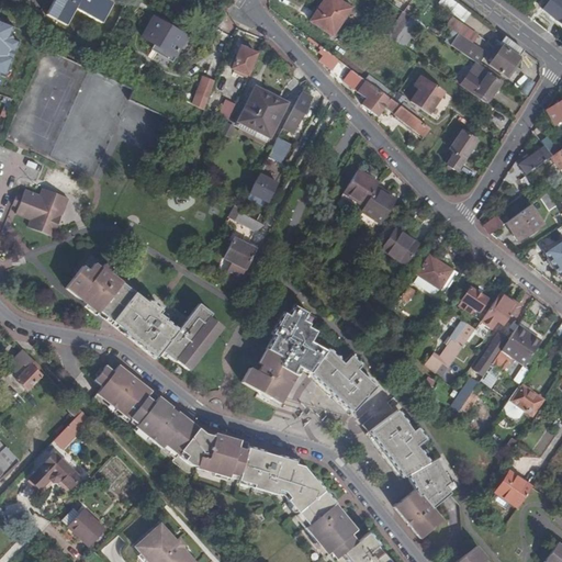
[(54,0),(46,15),(66,25),(75,9),(101,23),(112,4),(103,0),(54,0)]
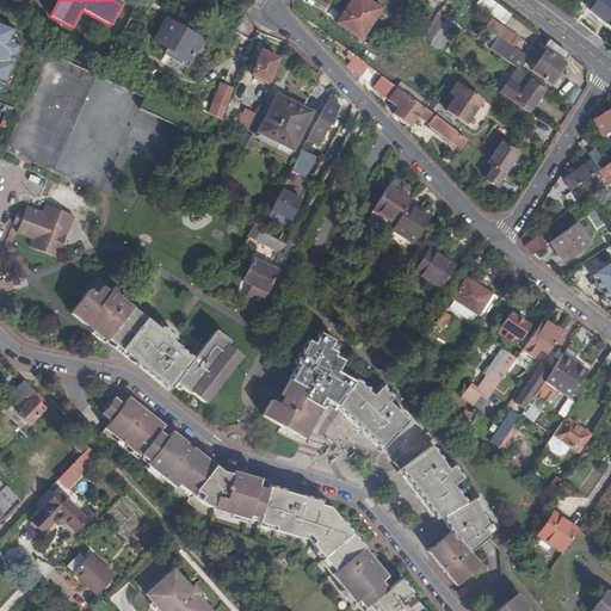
[(381,8),(366,0),(351,0),(337,23),(362,39),(381,8)]
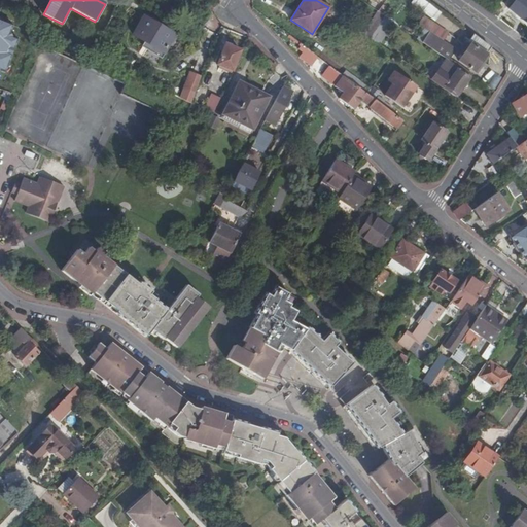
[(434,21),(441,12),(424,0),(412,0),(411,2),(434,21)]
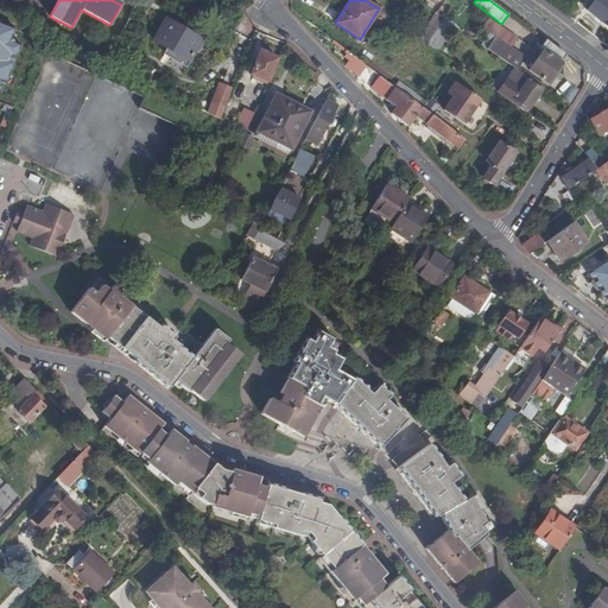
[(607,0),(595,0),(587,11),(607,26),(607,0)]
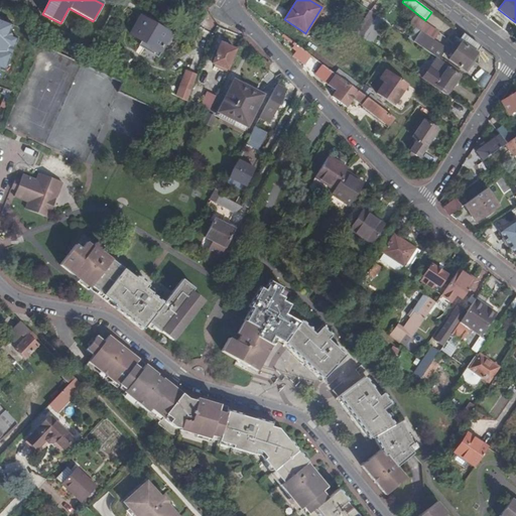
[(377,15),(370,11),(356,32),(362,36),(377,15)]
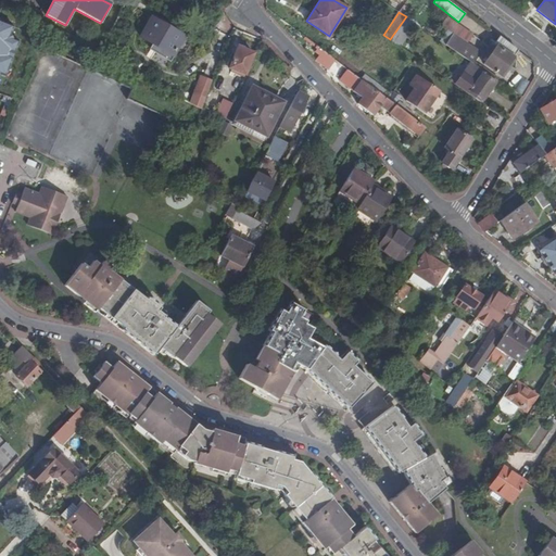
[(184,36),(151,17),(140,36),(154,43),(151,49),(171,60),(173,54),(174,55),(184,36)]
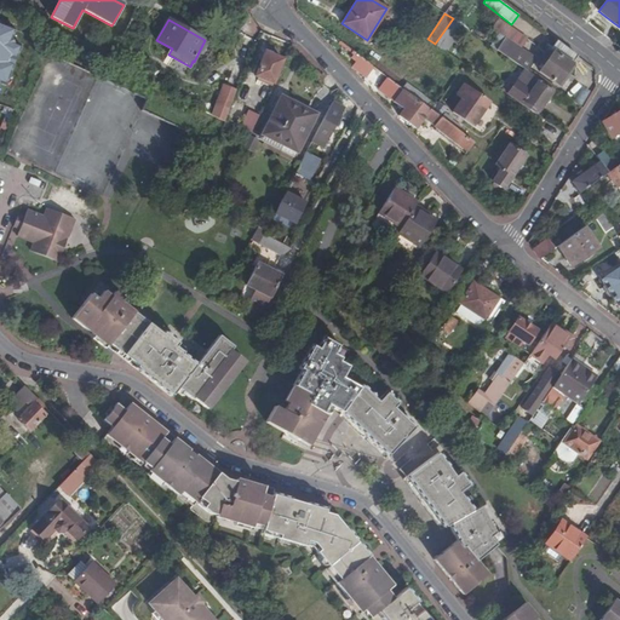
[(453,19),(436,45),(446,52),(464,27),(453,19)]
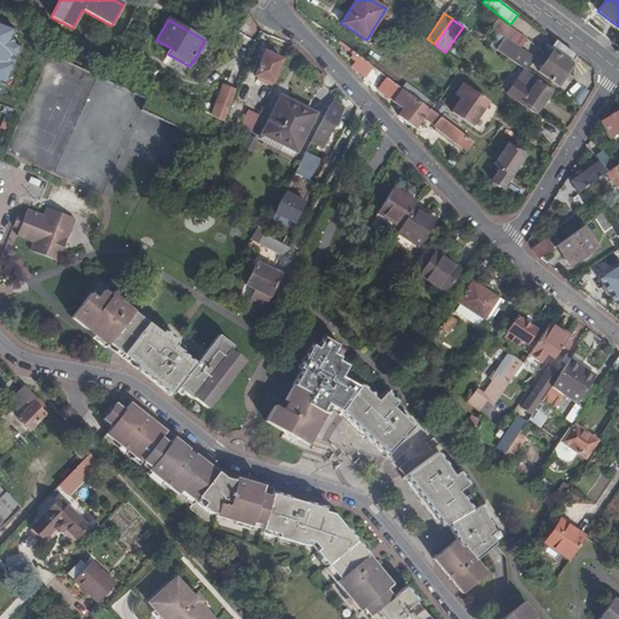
[(526,39),(504,24),(498,33),(520,48),(526,39)]
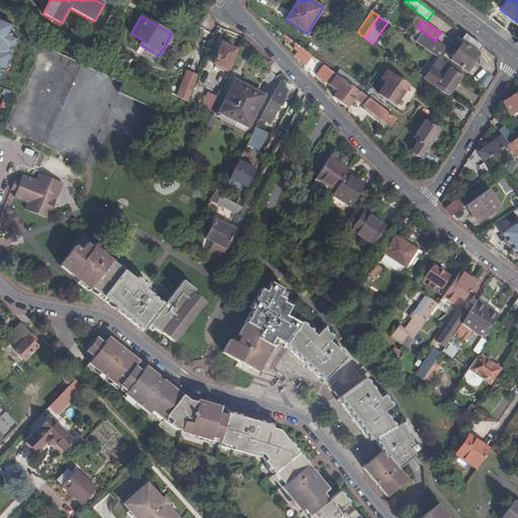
[(435,40),(417,27),(410,37),(428,51),(435,40)]
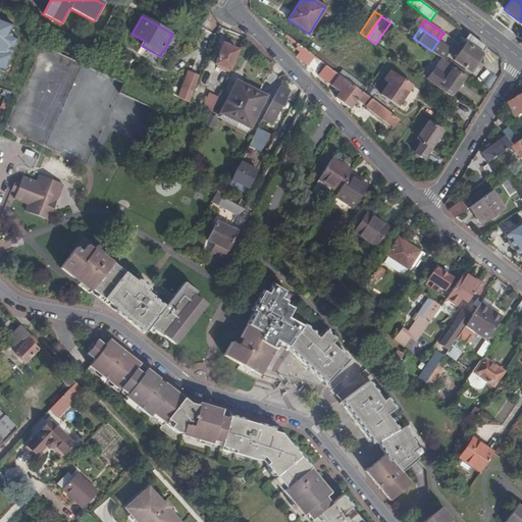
[(481,53),(486,47),(469,34),(465,39),(463,41),(462,40),(459,44),(478,58),(481,53)]
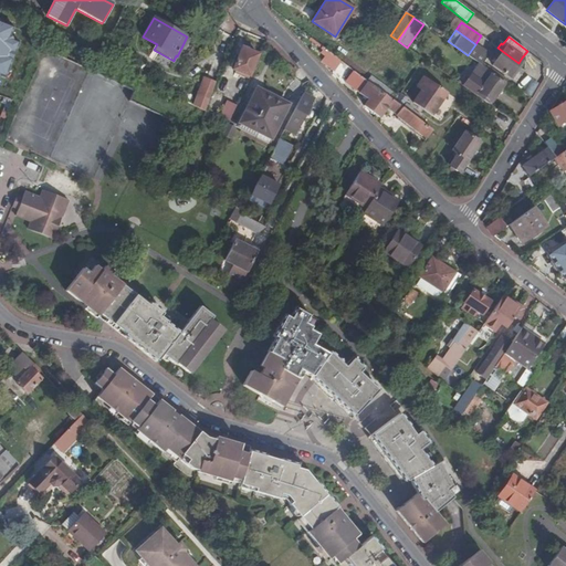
[(490,53),(475,44),(468,55),(480,63),(482,64),(490,53)]
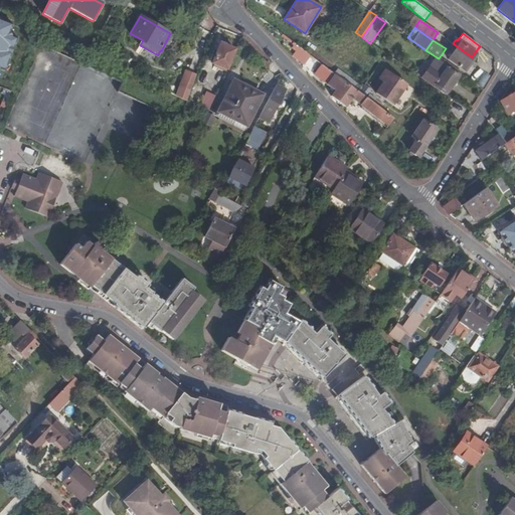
[(219,43),(212,62),(214,63),(227,68),(235,49),(219,43)]
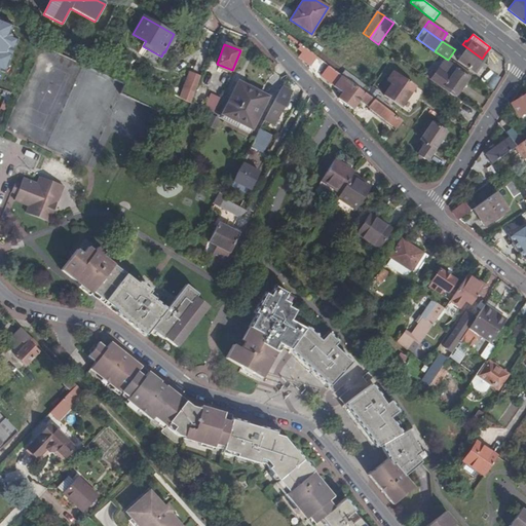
[(458,60),(474,71),(482,59),(462,44),(457,51),(459,52),(462,54),(459,58),(458,60)]
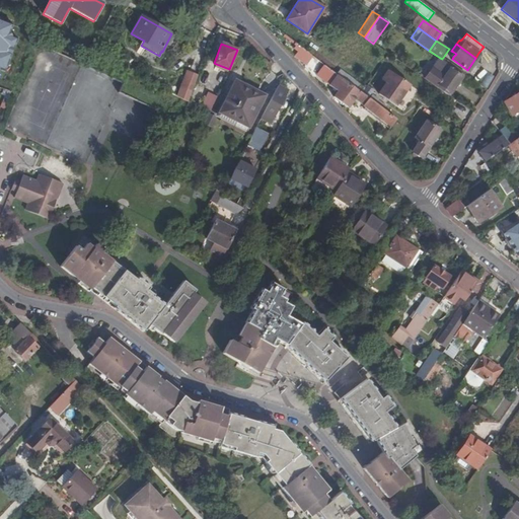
[(312,55),(302,48),(296,58),(305,64),(312,55)]
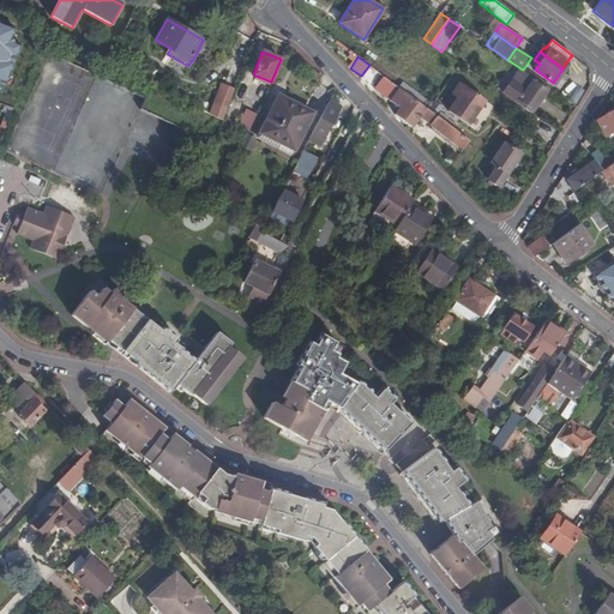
[(553,83),(555,85),(570,65),(566,62),(563,68),(553,83)]
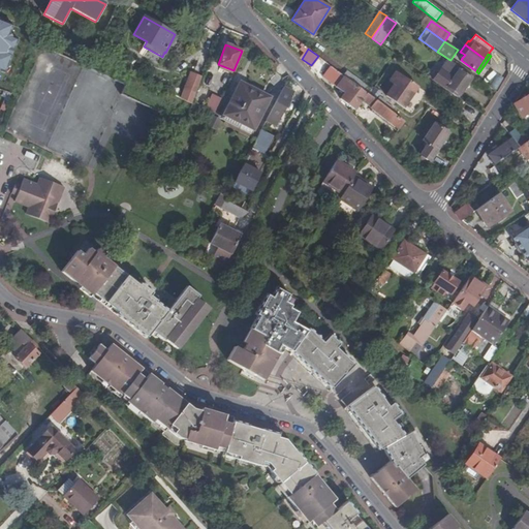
[(458,97),(473,75),(450,60),(448,59),(434,81),(458,97)]
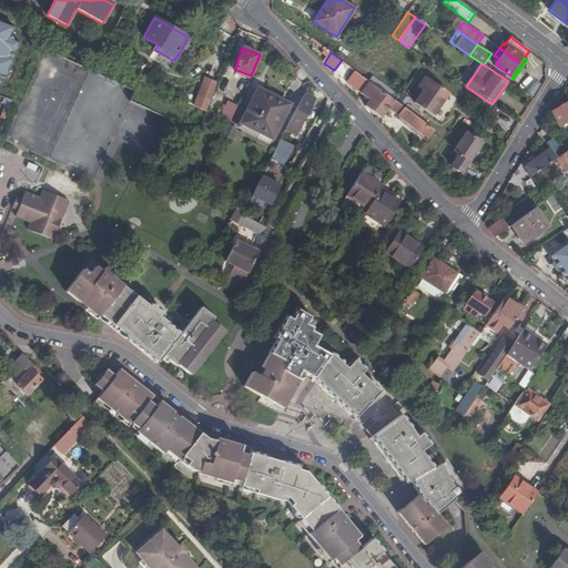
[(368,81),(356,71),(347,83),(368,99),(369,97),(372,98),(371,100),(365,107),(381,118),(388,109),(401,118),(398,120),(426,141),(434,131),(411,113),(404,108),(395,101),(368,81)]
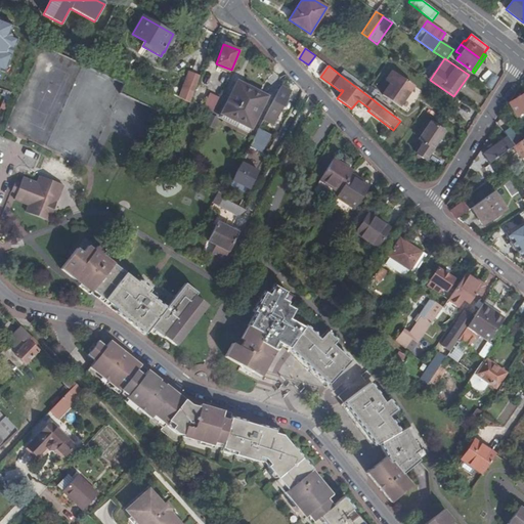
[(340,75),(364,93),(368,89),(344,70),(340,75)]
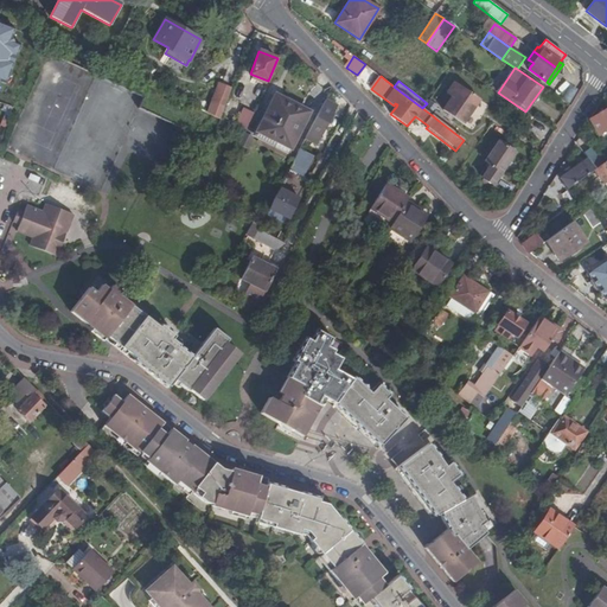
[(479,100),(454,82),(447,93),(452,96),(443,110),(462,123),(479,100)]
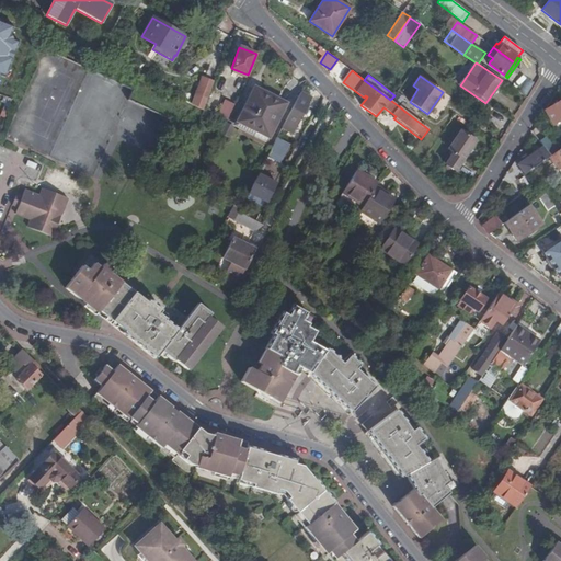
[(207,99),(214,82),(202,78),(196,94),(207,99)]
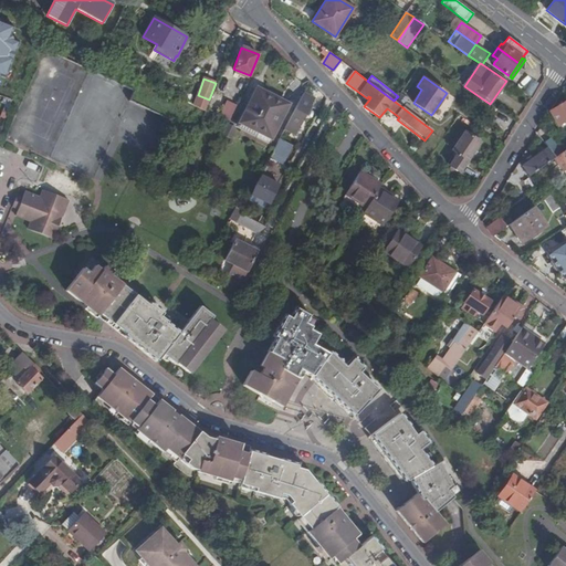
[(287,104),(258,88),(253,97),(255,98),(241,127),(252,133),(250,137),(266,146),(287,104)]
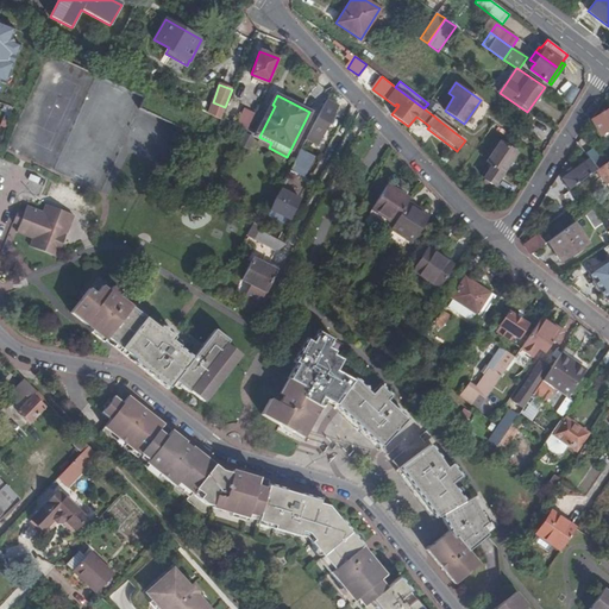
[(338,106),(326,100),(306,138),(318,144),(338,106)]
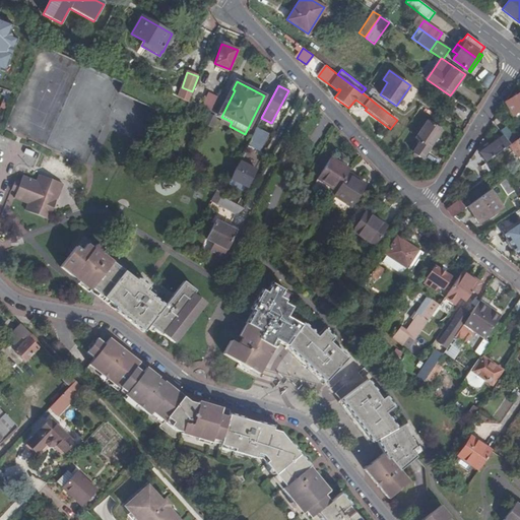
[(235,90),(233,89),(219,116),(221,117),(235,90)]
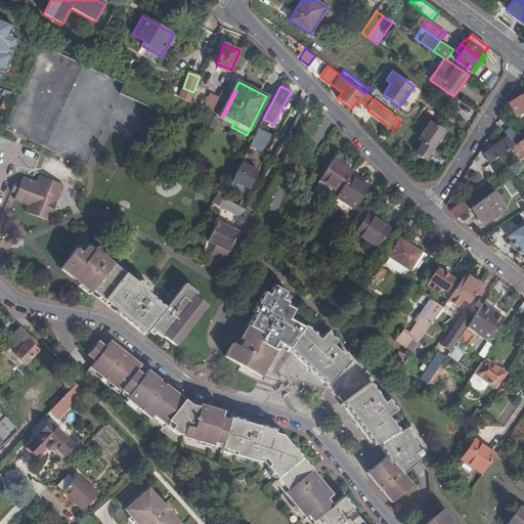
[(7,91),(1,108),(5,110),(11,92),(7,91)]
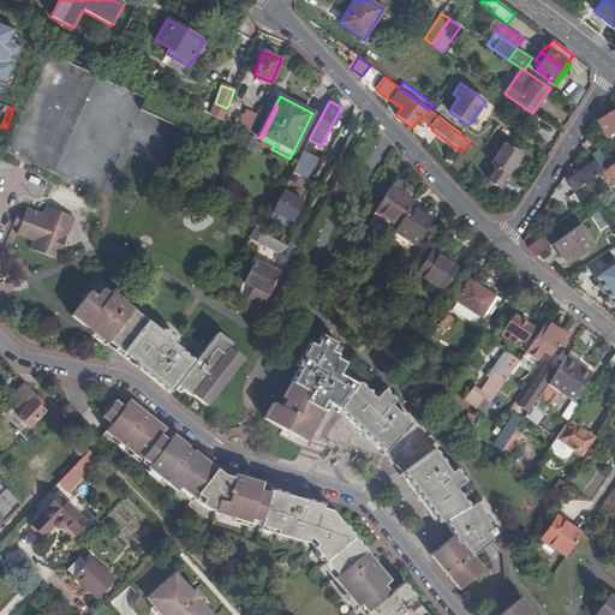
[(257,114),(246,109),(239,126),(250,131),(257,114)]
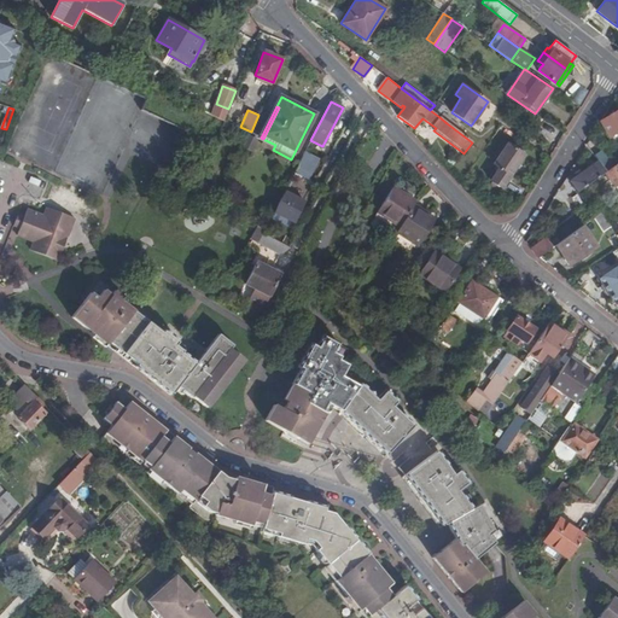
[(610,136),(617,130),(617,110),(601,121),(600,122),(610,136)]
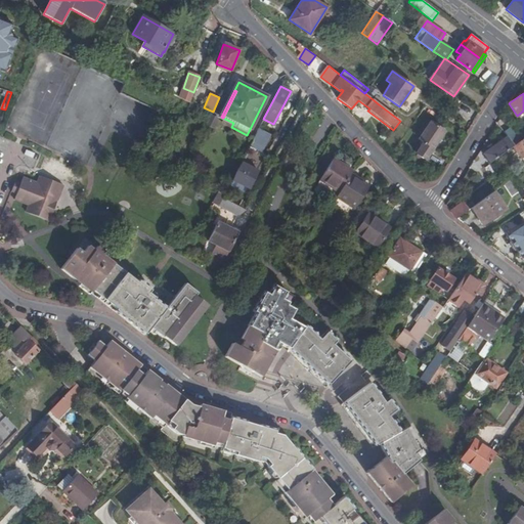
[(373,99),(379,104),(382,100),(376,96),(373,99)]
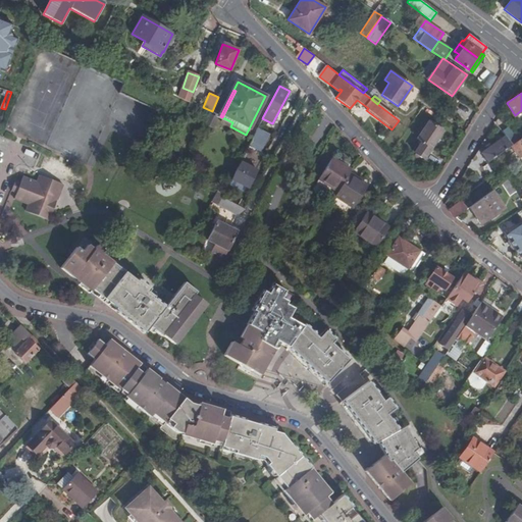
[(207,120),(214,123),(217,116),(211,113),(207,120)]
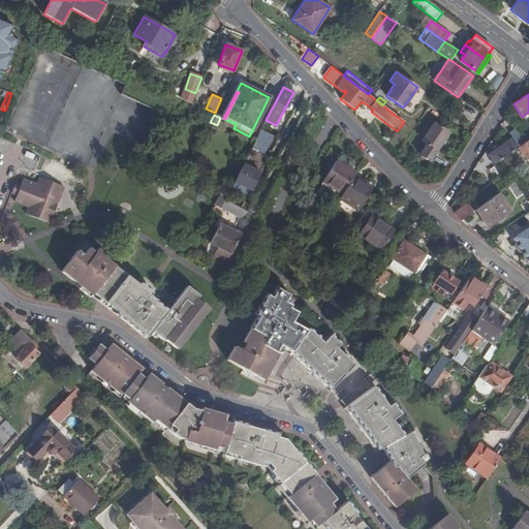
[(236,124),(225,119),(223,123),(234,128),(236,124)]
